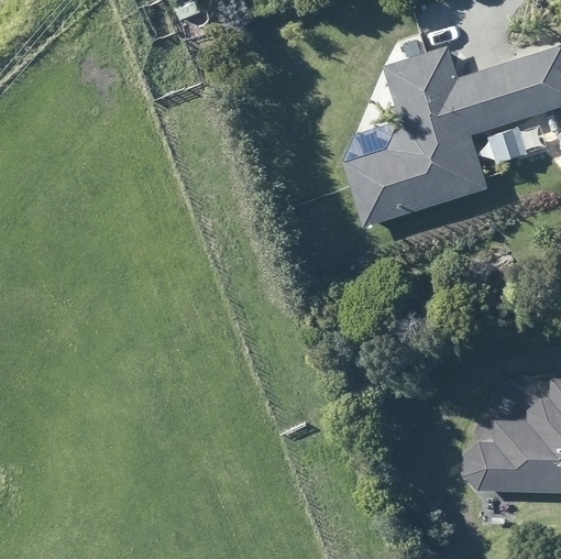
[(200,13),(194,0),(171,0),(179,21),(200,13)]
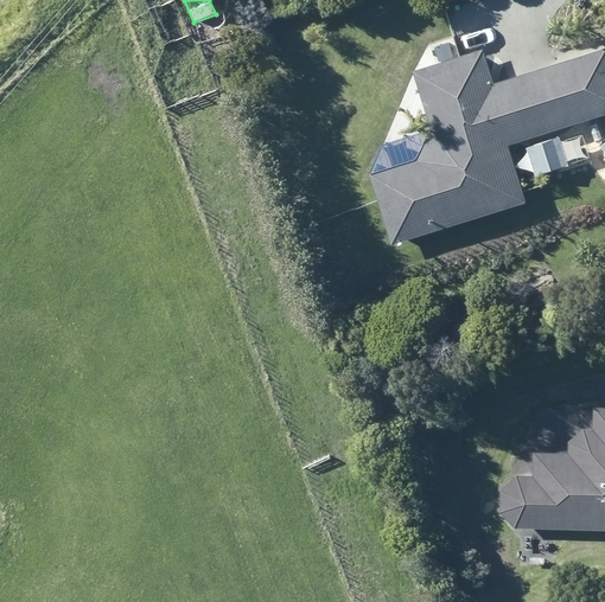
[(368,173),(390,243),(523,203),(507,146),(604,115),(604,50),(568,61),(494,84),(483,50),(456,58),(414,72),(427,116),(431,129),(427,136),(415,159),(368,173)]
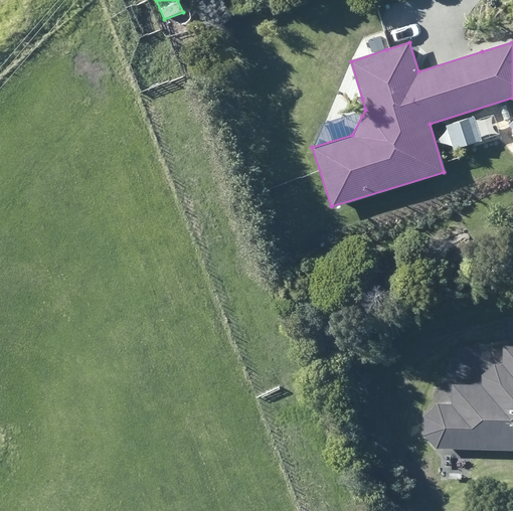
[(452,123),(459,147),(480,141),(473,117),(452,123)]
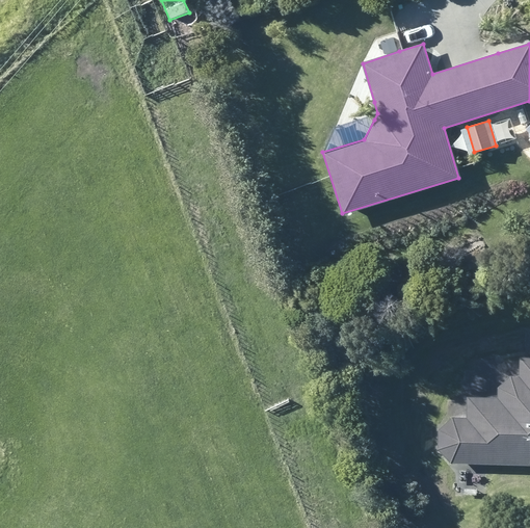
[(519,132),(523,142),(529,139),(525,129),(519,132)]
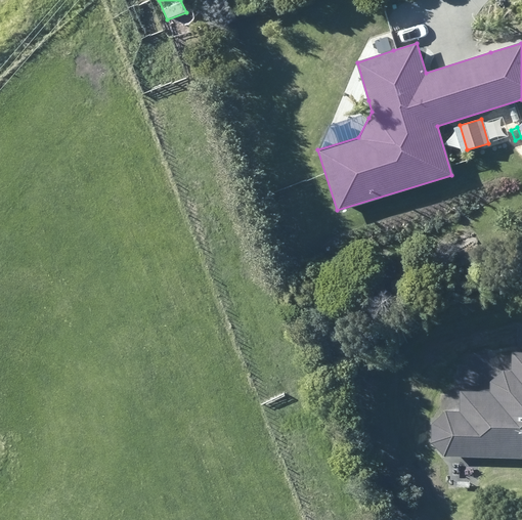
[(521,351),(514,351),(512,351),(511,358),(511,371),(502,370),(489,381),(489,392),(465,391),(460,391),(459,410),(445,410),(431,424),(431,441),(444,456),(477,456),(521,457),(521,351)]
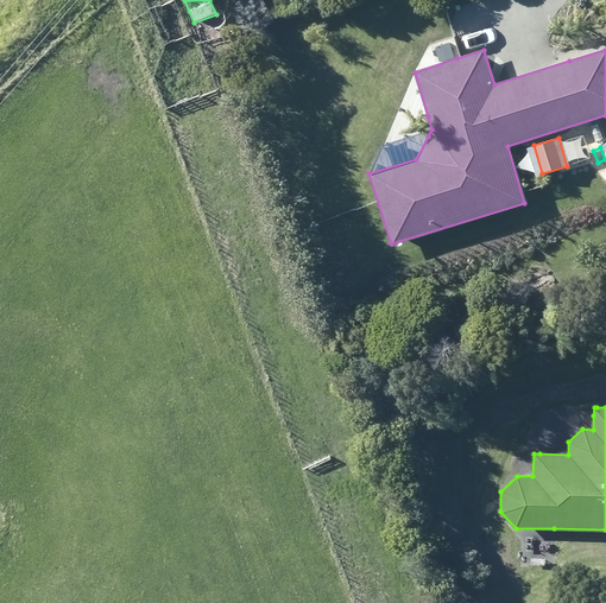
All buildings are outlined.
